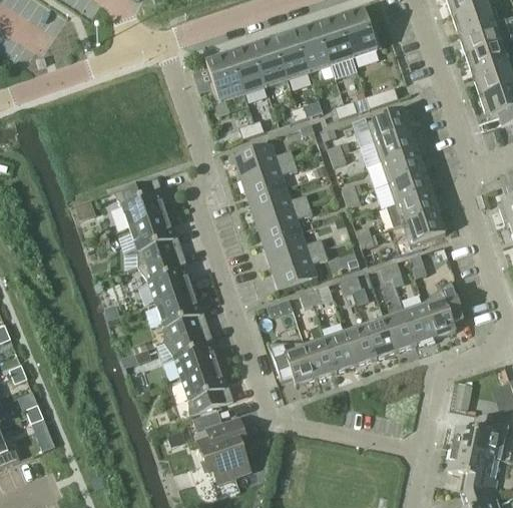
[(452,14),(487,2),(486,0),(447,0),(452,14)]
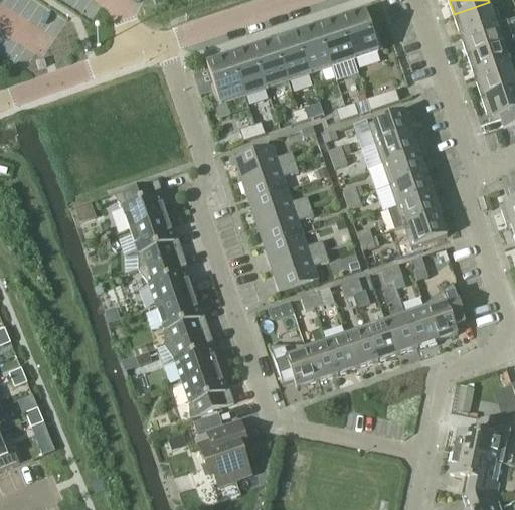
[(465,31),(495,20),(489,2),(454,14),(458,27),(463,25),(465,31)]
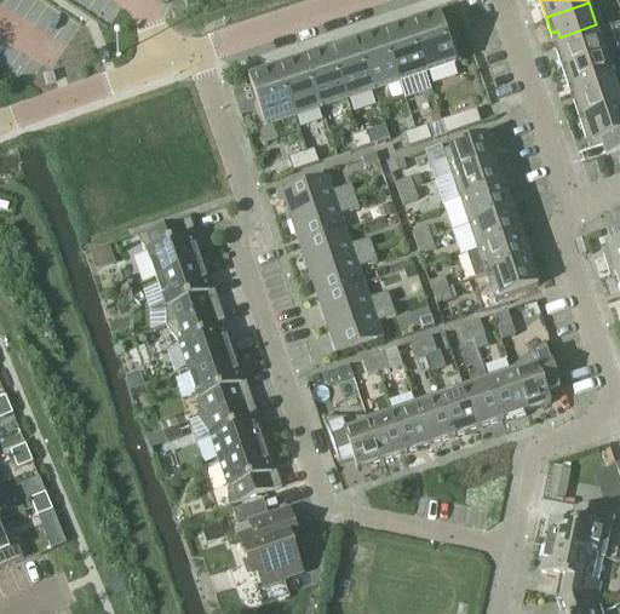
[(409,21),(426,69),(461,57),(453,33),(448,34),(440,10),(409,21)]
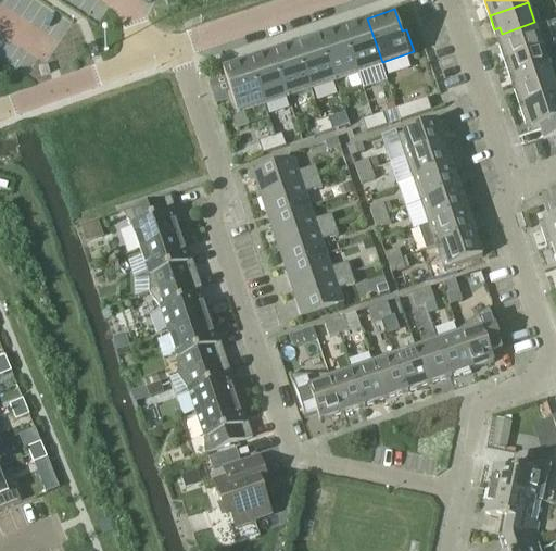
[(367,19),(343,26),(358,70),(382,62),(367,19)]
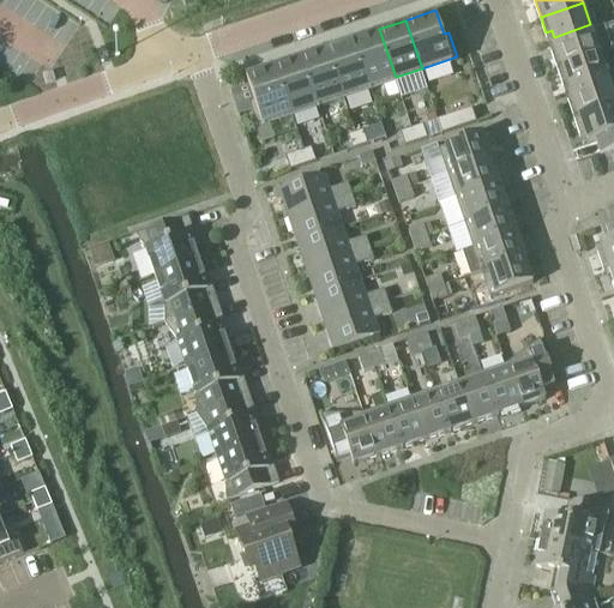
[(551,46),(558,66),(613,47),(605,22),(591,26),(590,24),(554,37),(557,44),(551,46)]
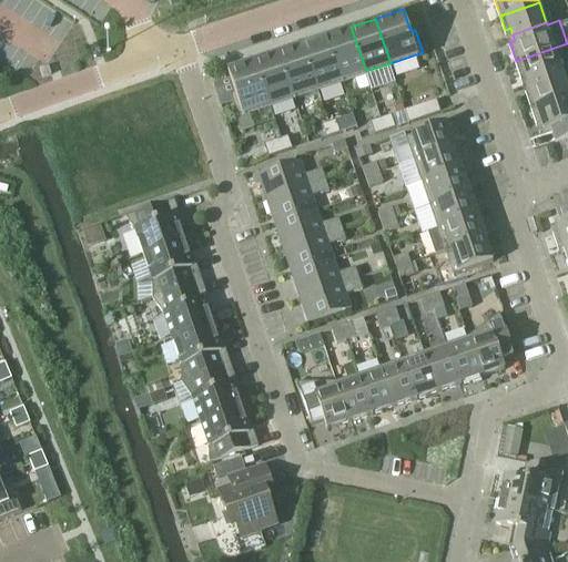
[(351,27),(327,34),(342,80),(366,71),(351,27)]
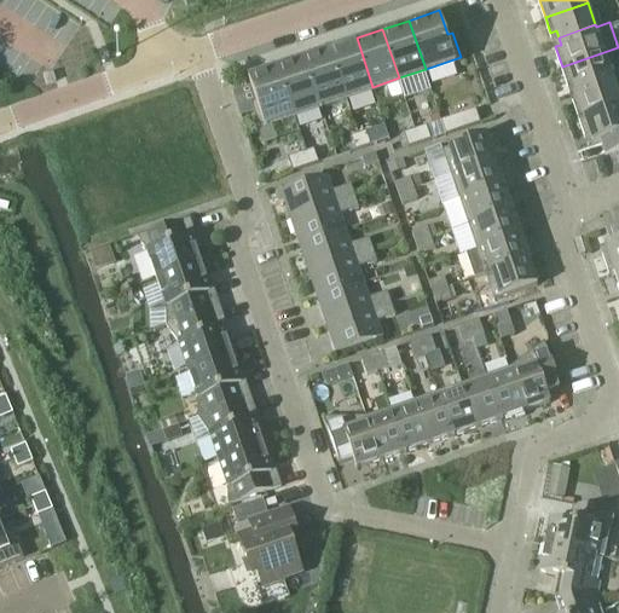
[(357,38),(330,47),(346,96),(372,87),(357,38)]
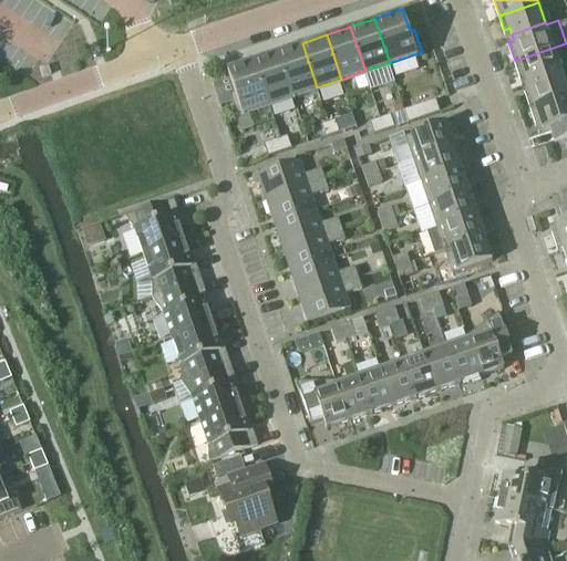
[(302,43),(278,51),(294,95),(317,87),(302,43)]
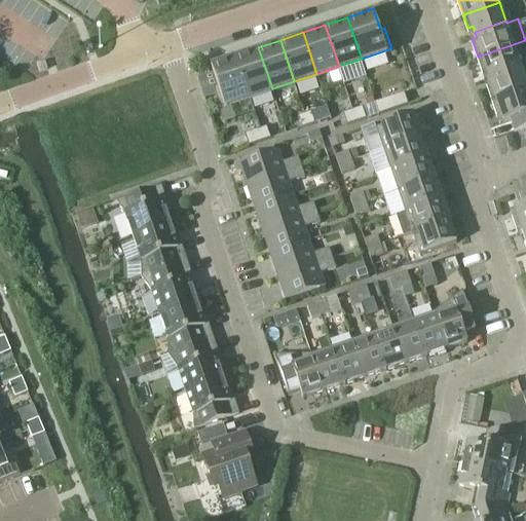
[(487,70),(489,76),(525,63),(525,43),(525,40),(478,57),(483,72),(487,70)]
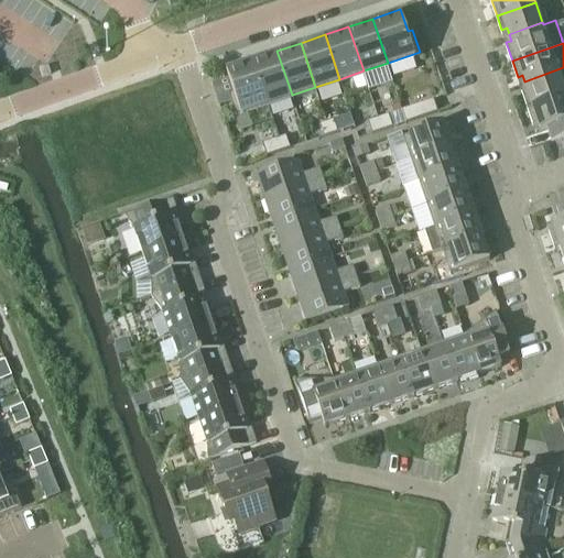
[(249,59),(263,105),(292,95),(277,51),(249,59)]
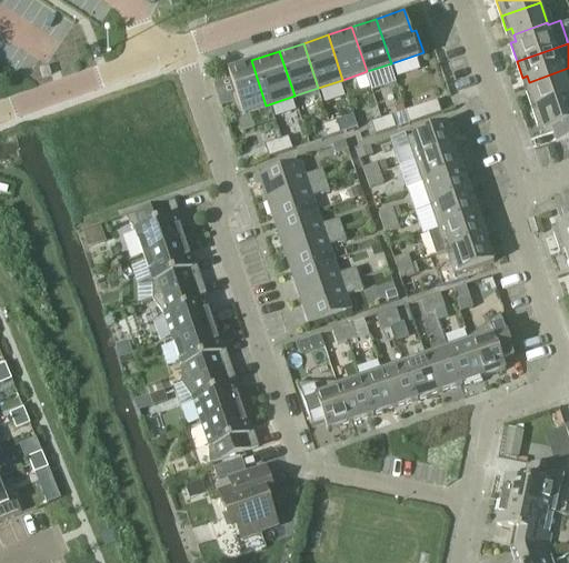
[(239,114),(266,106),(251,60),(228,68),(230,74),(236,90),(231,91),(239,114)]
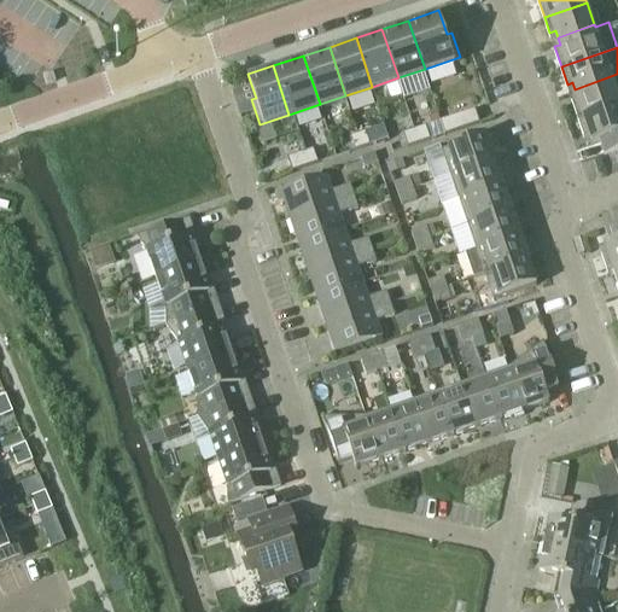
[(53,68),(44,70),(45,70),(47,80),(56,77),(53,68)]
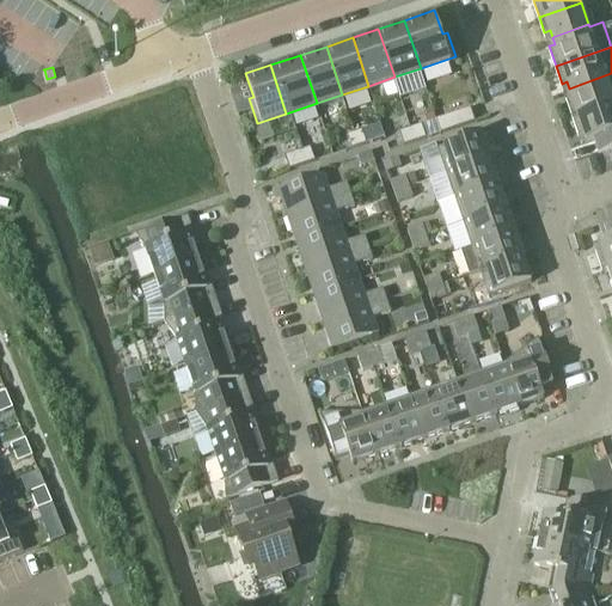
[(567,97),(571,114),(611,99),(611,73),(569,89),(571,95),(567,97)]
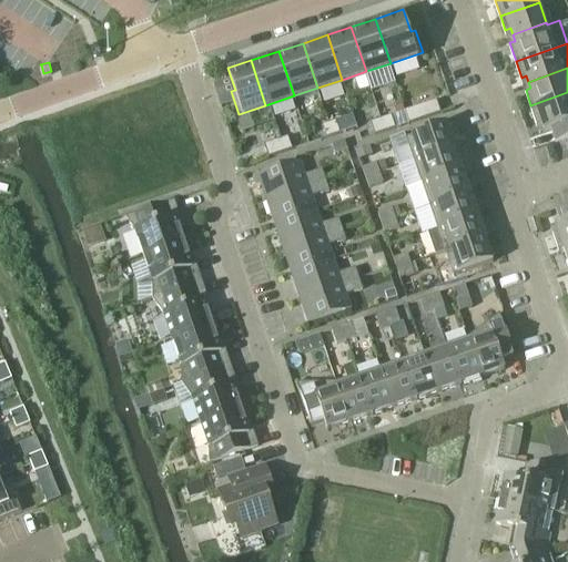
[(230,74),(213,80),(221,103),(233,99),(231,91),(235,90),(230,74)]
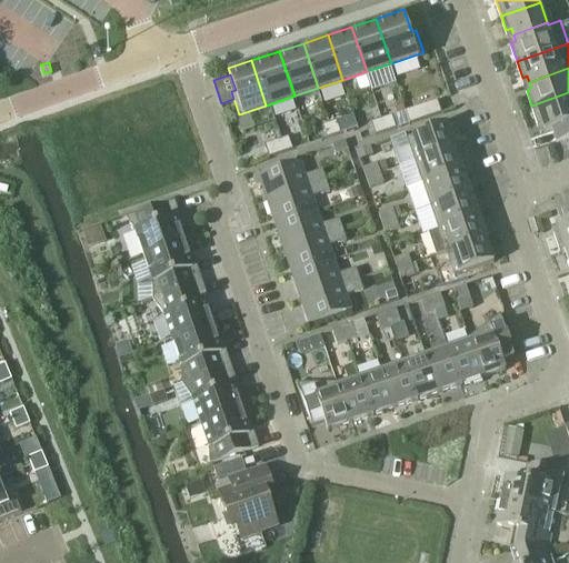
[(568,92),(531,106),(538,122),(542,121),(545,128),(552,126),(557,138),(568,133),(568,92)]
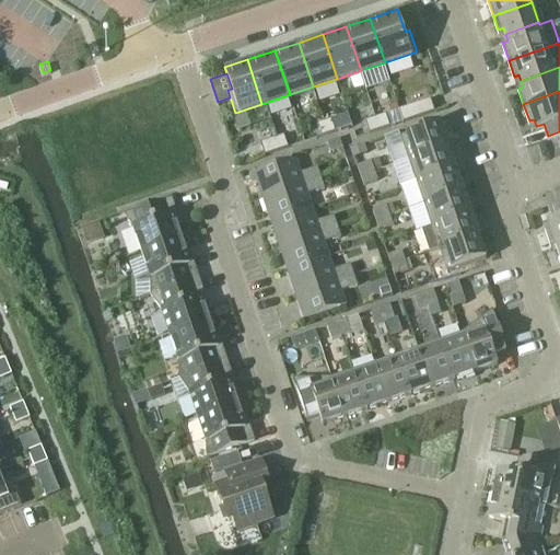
[(429,95),(400,106),(404,116),(432,106),(429,95)]
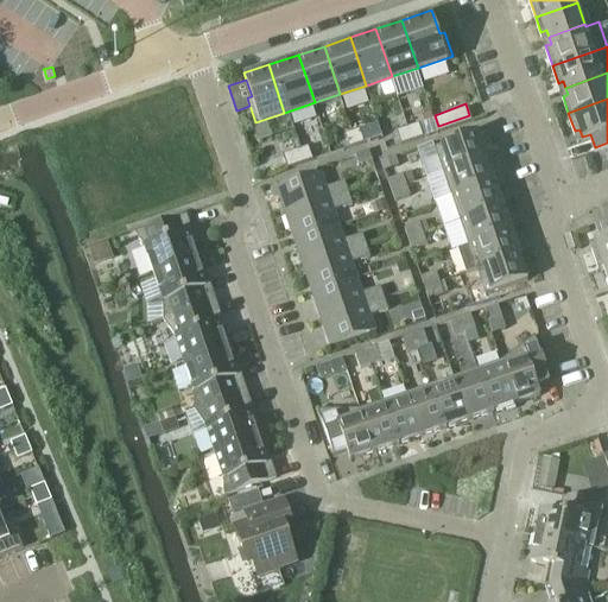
[(418,120),(407,124),(411,135),(422,132),(418,120)]
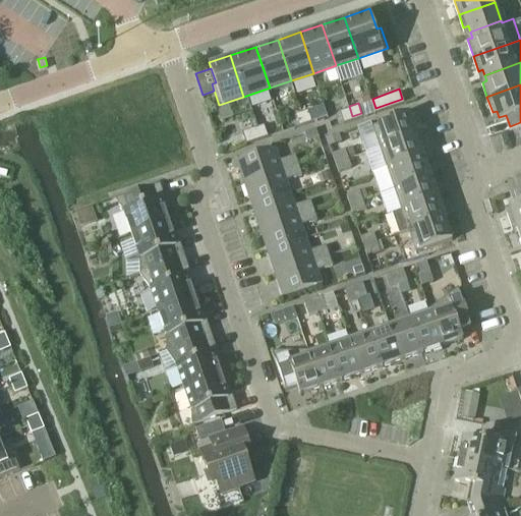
[(349,106),(340,109),(343,119),(352,116),(349,106)]
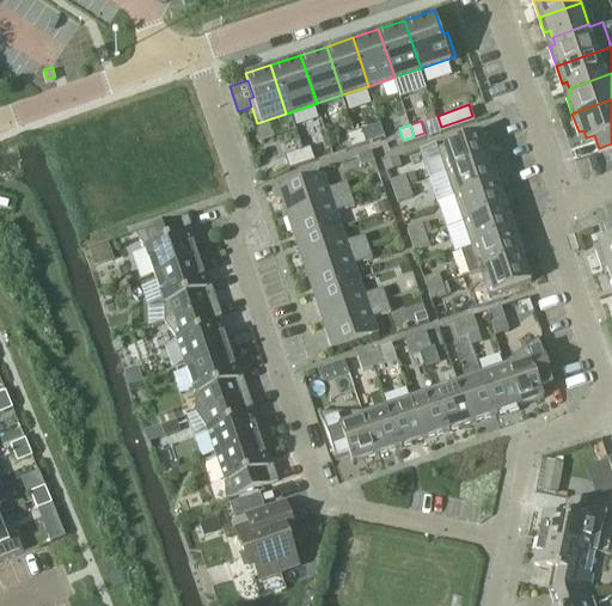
[(361,127),(354,129),(359,140),(365,138),(361,127)]
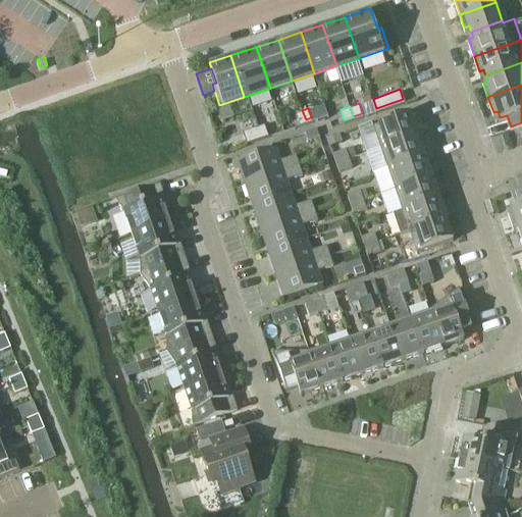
[(302,110),(296,112),(300,121),(306,119),(302,110)]
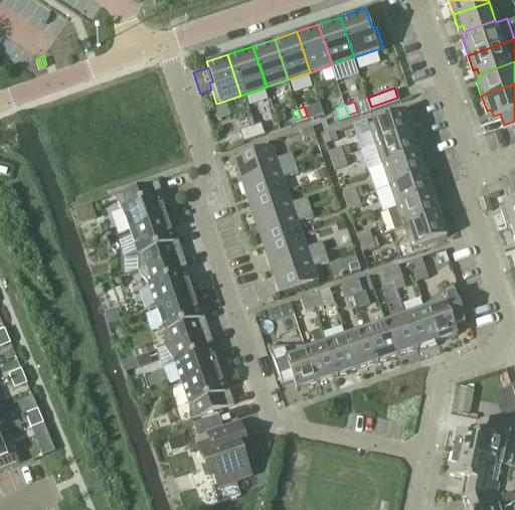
[(376,142),(411,130),(404,109),(369,121),(376,142)]
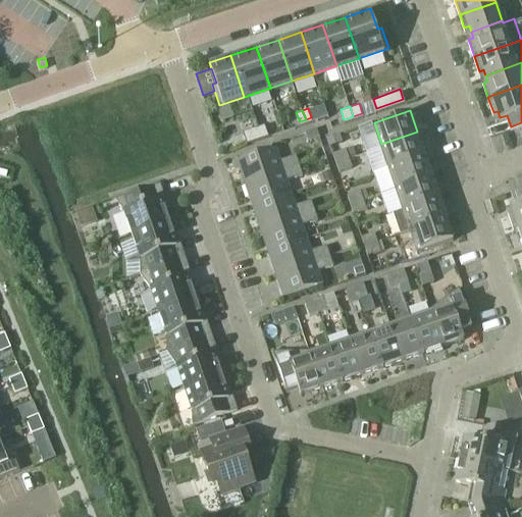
[(263,122),(253,125),(256,136),(266,133),(263,122)]
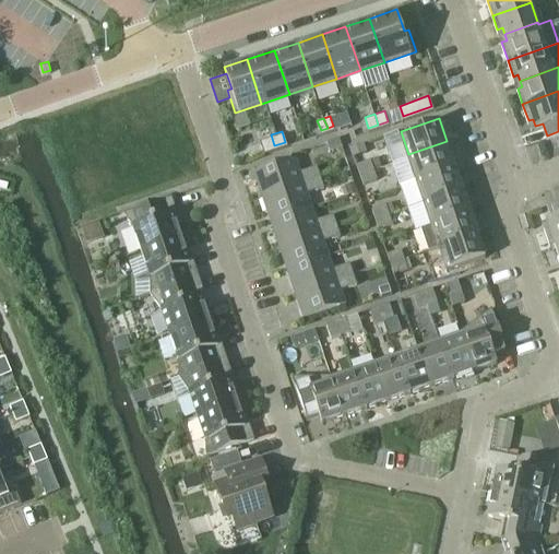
[(271,134),(260,138),(263,149),(274,145),(271,134)]
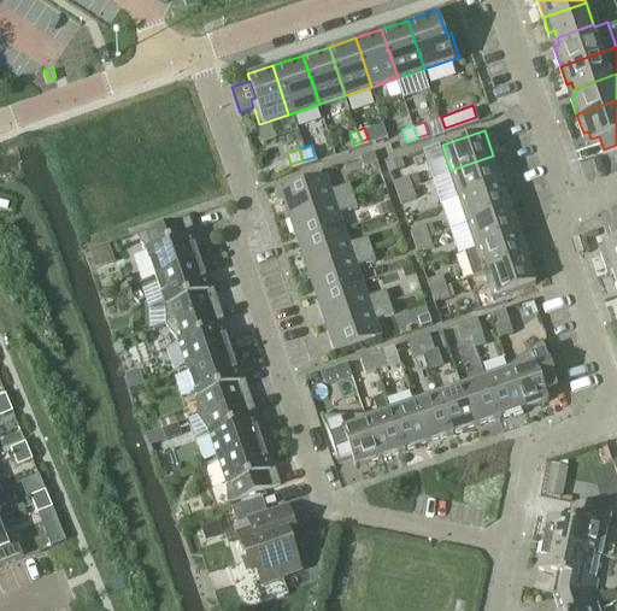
[(459,195),(501,181),(493,156),(451,170),(459,195)]
